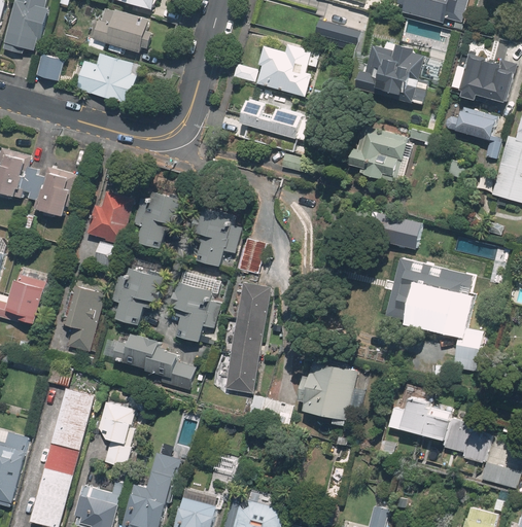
[(15,0),(2,48),(22,54),(24,47),(34,50),(36,43),(40,44),(49,9),(45,8),(47,0),(15,0)]
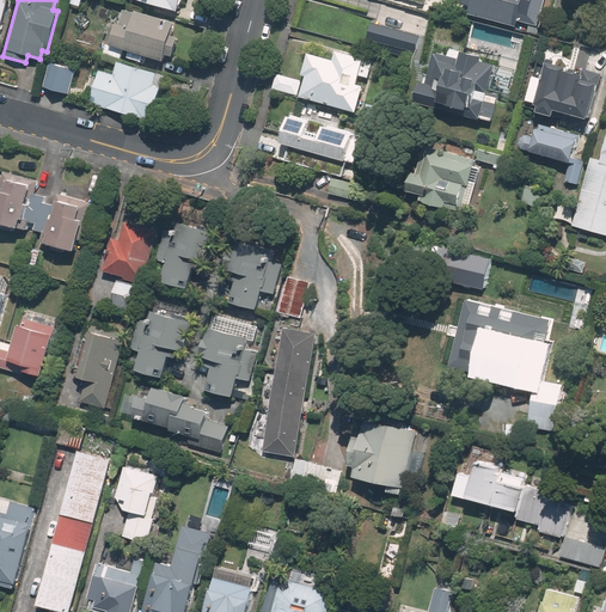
[(178,5),(179,0),(134,0),(177,12),(178,5)]
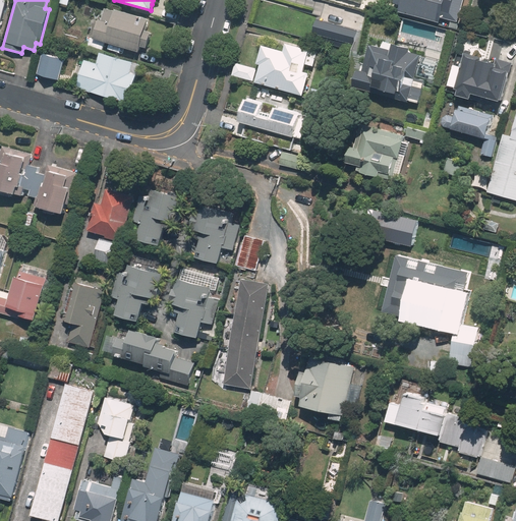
[(437,21),(440,12),(448,14),(452,0),(395,0),(395,3),(401,4),(399,11),(437,21)]
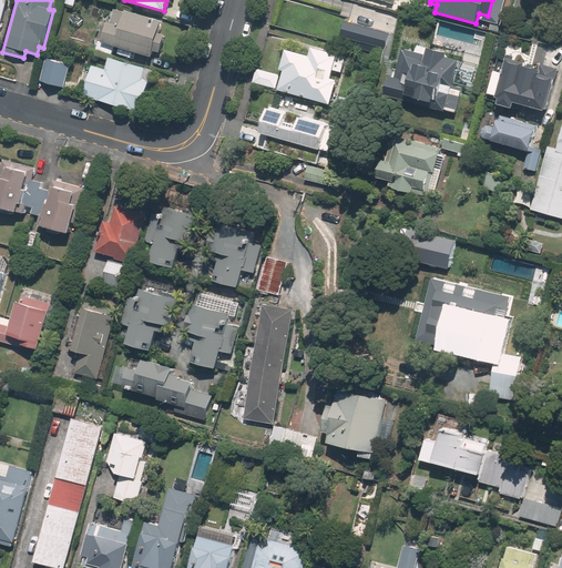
[(125,10),(125,13),(114,10),(111,22),(108,22),(102,42),(151,57),(152,51),(159,53),(164,36),(157,33),(161,23),(161,20),(125,10)]
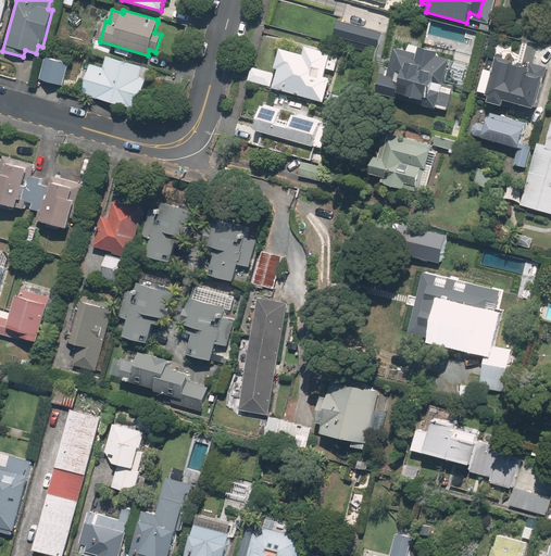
[(337,20),(333,35),(374,47),(378,32),(337,20)]
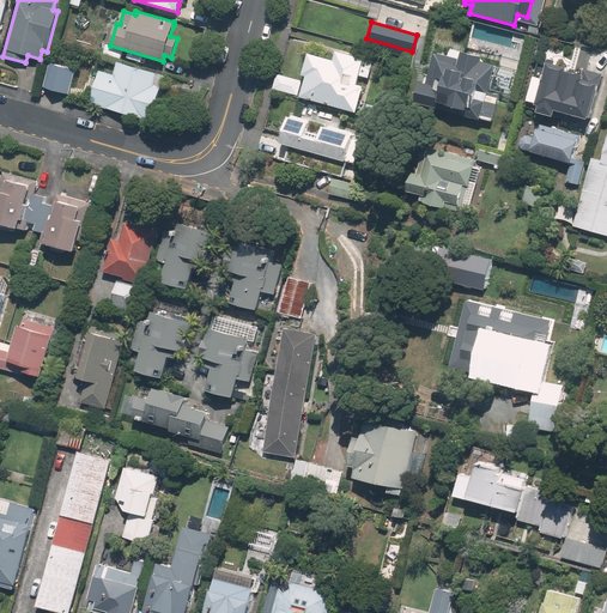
[(96,43),(92,53),(110,59),(114,48),(96,43)]
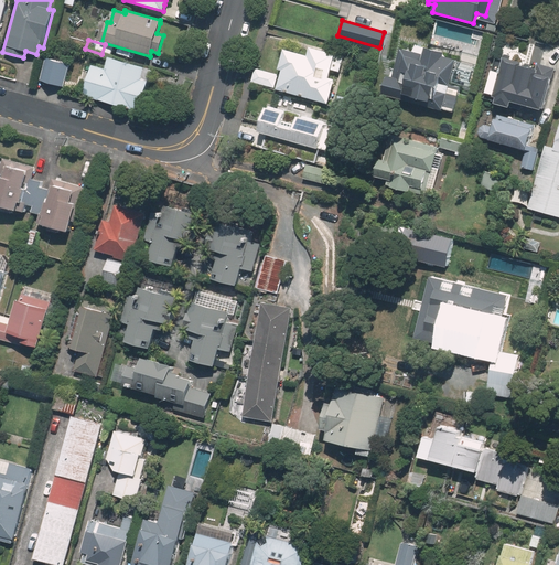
[(328,77),(331,63),(334,54),(309,46),(305,55),(286,50),(282,49),(277,68),(280,70),(275,88),(326,104),(334,80),(328,77)]
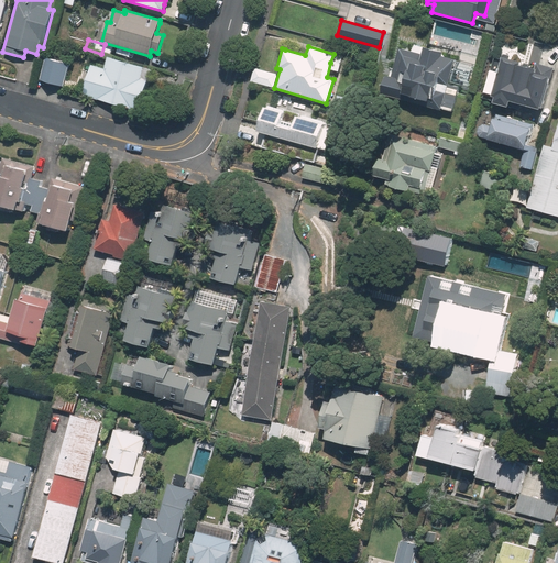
[(447,87),(453,64),(455,58),(441,55),(442,51),(425,46),(424,50),(423,55),(398,48),(392,72),(391,76),(387,75),(382,94),(449,112),(455,95),(456,90),(447,87)]
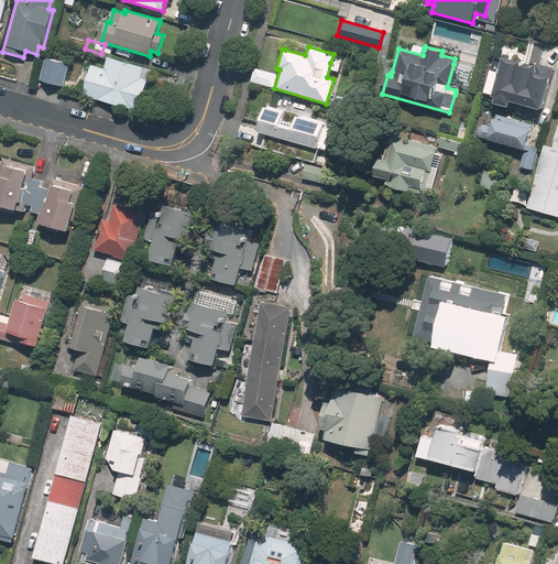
[(511,107),(512,100),(542,108),(550,75),(536,72),(538,65),(504,55),(502,63),(493,95),(496,96),(494,102),(511,107)]
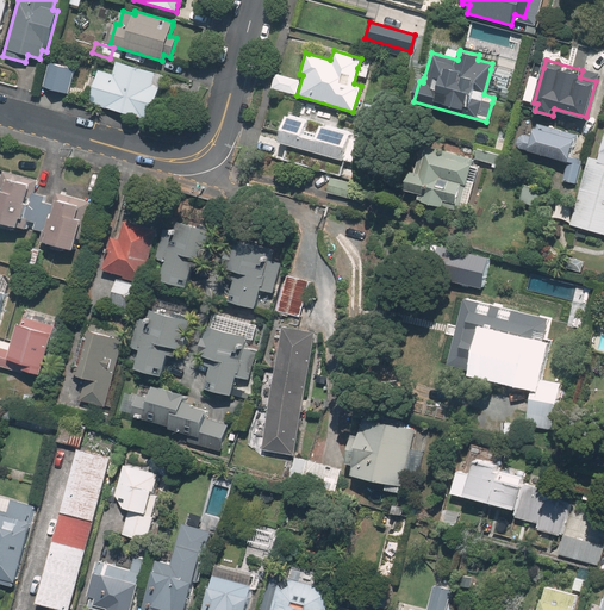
[(49,61),(41,87),(66,94),(74,68),(49,61)]
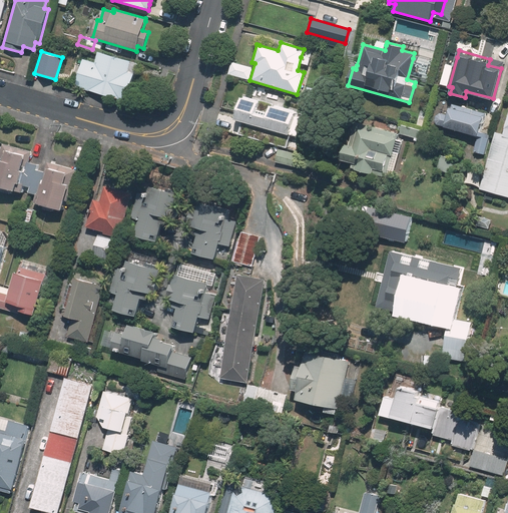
[(76,81),(74,87),(126,102),(134,75),(137,64),(98,52),(94,63),(83,59),(81,63),(79,62),(73,80),(76,81)]
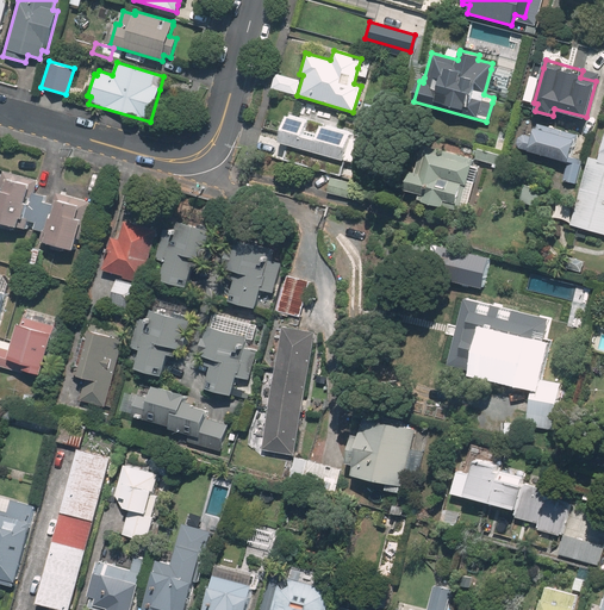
[(273,74),(268,88),(292,94),(296,80),(273,74)]
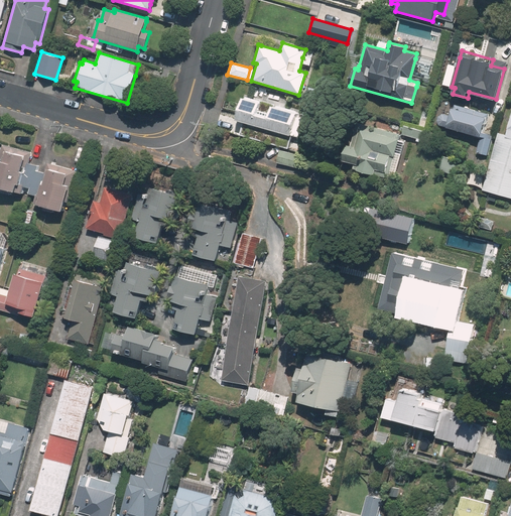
[(308,121),(295,117),(297,112),(243,97),(242,102),(237,120),(242,121),(238,135),(286,148),(290,135),(303,138),(308,121)]
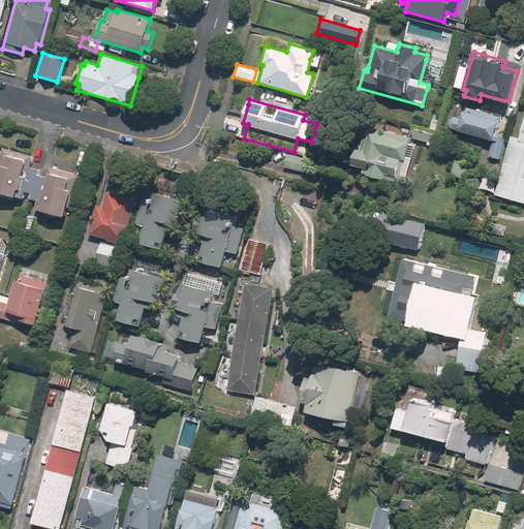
[(483,141),(489,143),(485,156),(496,159),(502,138),(493,136),(498,120),(463,110),(460,120),(451,117),(448,119),(445,124),(449,128),(457,130),(484,137),(483,141)]
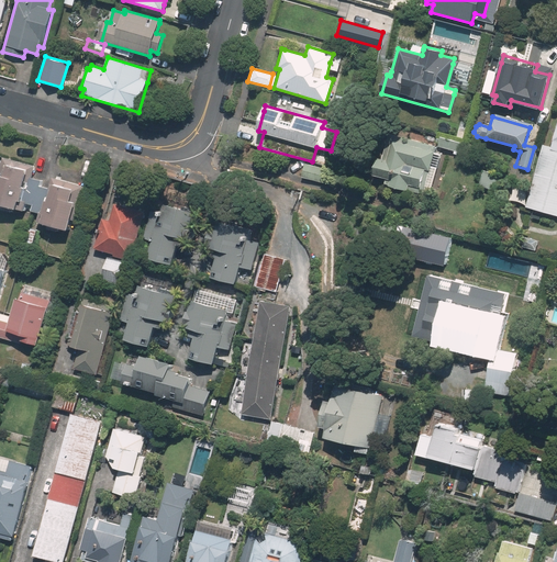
[(556,215),(556,125),(550,146),(542,144),(524,206),(556,215)]
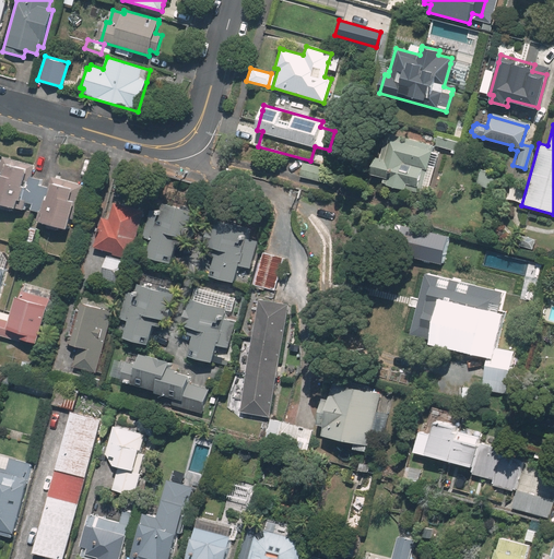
[(460,142),(437,135),(434,145),(457,152),(460,142)]
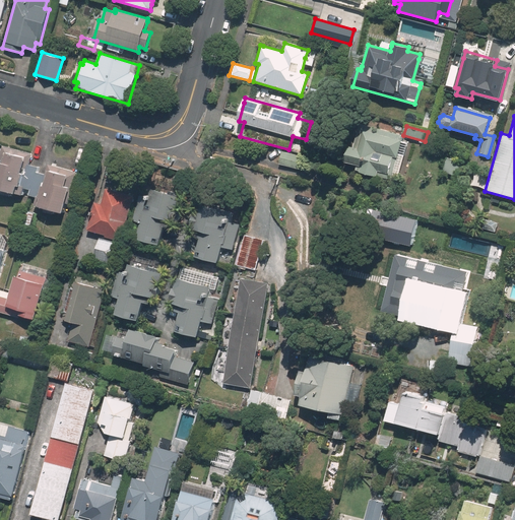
[(377,174),(388,177),(394,156),(396,157),(401,140),(399,139),(400,135),(370,127),(369,131),(363,129),(358,146),(350,144),(345,161),(345,163),(361,167),(360,171),(376,175),(377,174)]
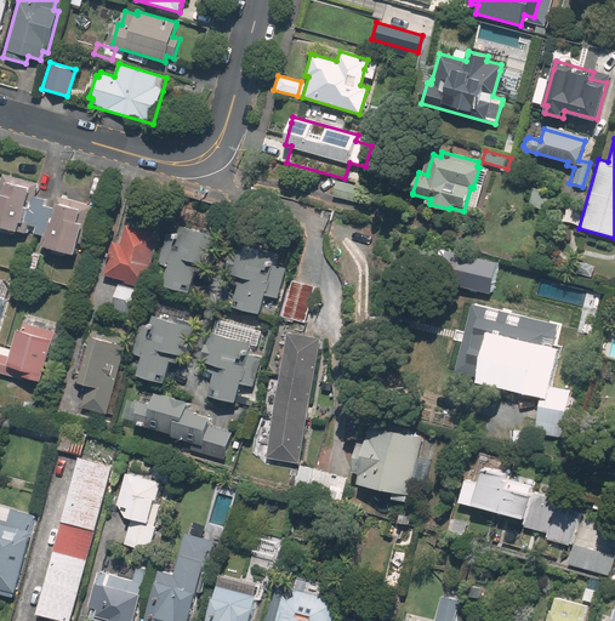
[(0,224),(41,235),(39,244),(77,254),(89,204),(53,195),(51,208),(41,205),(43,199),(27,195),(29,189),(34,191),(35,182),(0,174),(0,224)]
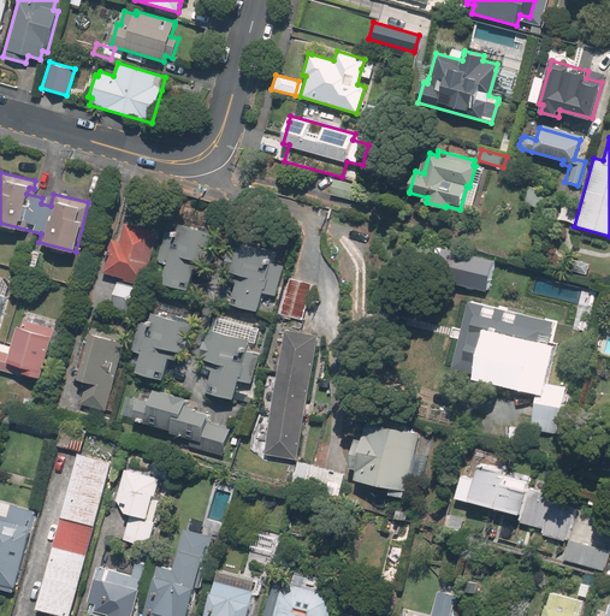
[(359,184),(332,177),(327,194),(354,201),(359,184)]
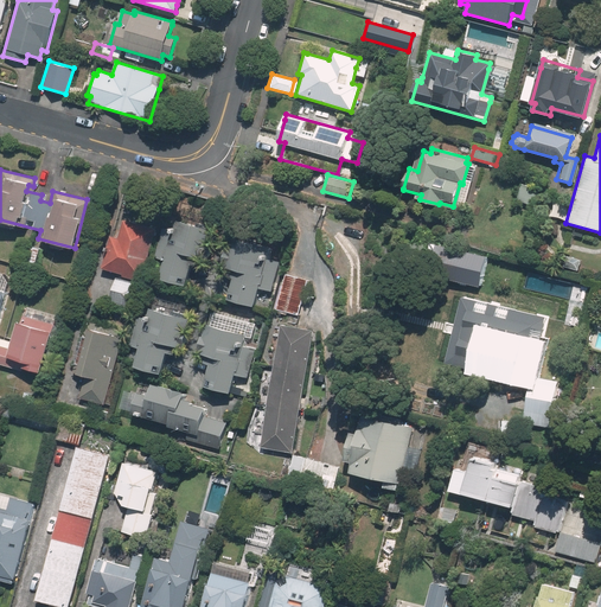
[(536,189),(518,184),(513,200),(531,205),(536,189)]
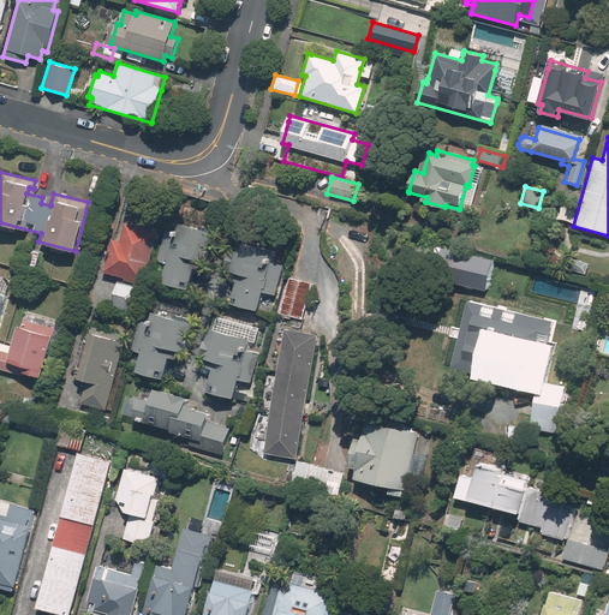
[(118,240),(111,239),(103,273),(143,281),(155,227),(123,220),(118,240)]
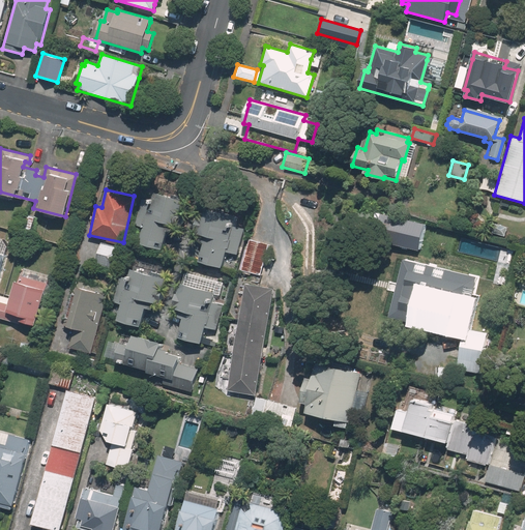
[(142,227),(138,242),(163,248),(168,223),(179,226),(185,199),(158,193),(153,212),(137,208),(133,225),(142,227)]
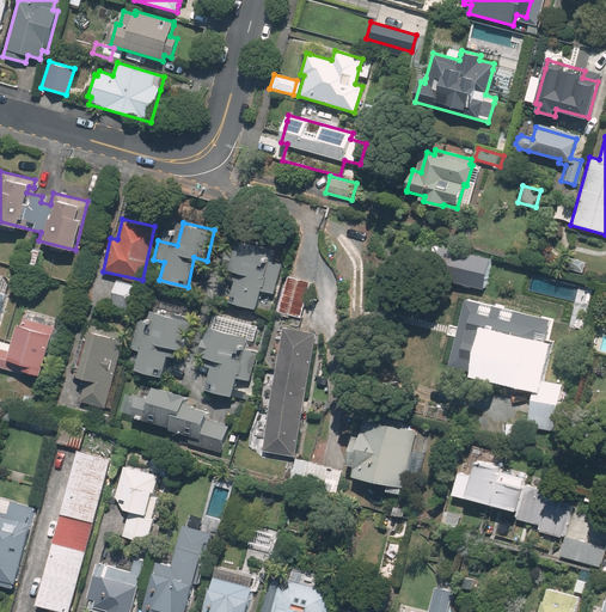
[(459,282),(458,287),(466,289),(467,285),(483,289),(493,258),(417,237),(409,268),(459,282)]
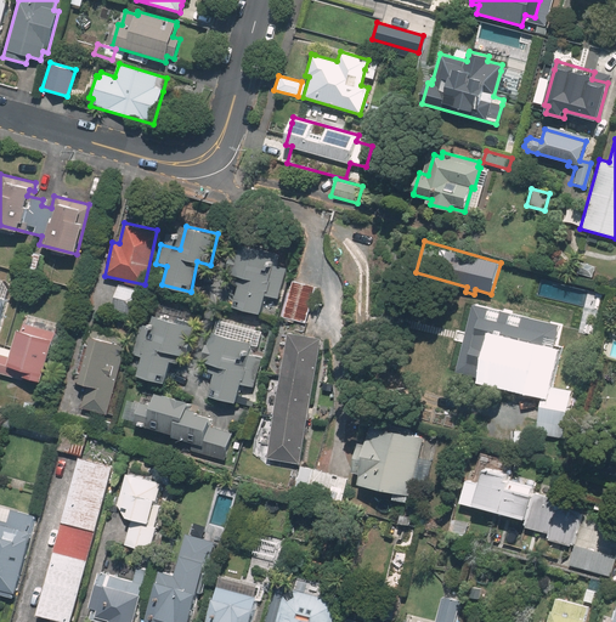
[(227,272),(237,275),(236,283),(239,284),(235,306),(261,314),(266,297),(278,300),(287,267),(276,265),(280,253),(235,242),(227,272)]
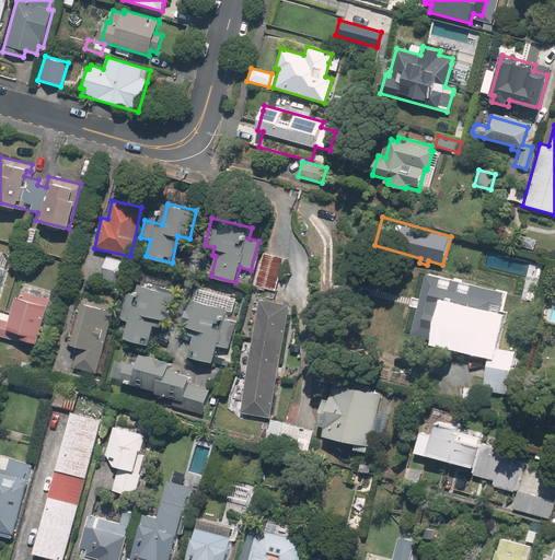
[(521,235),(518,245),(532,249),(534,238),(521,235)]
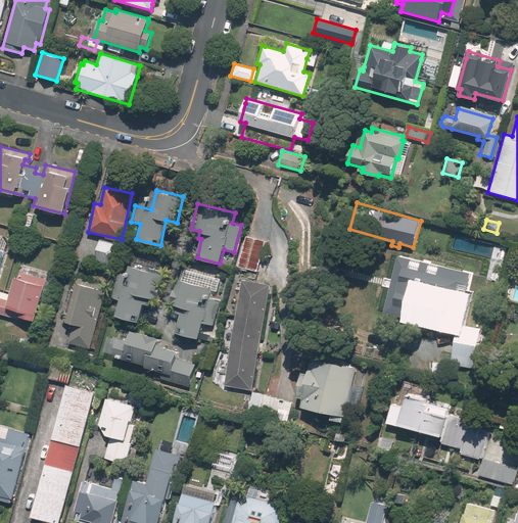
[(264,240),(244,235),(236,266),(255,271),(264,240)]
